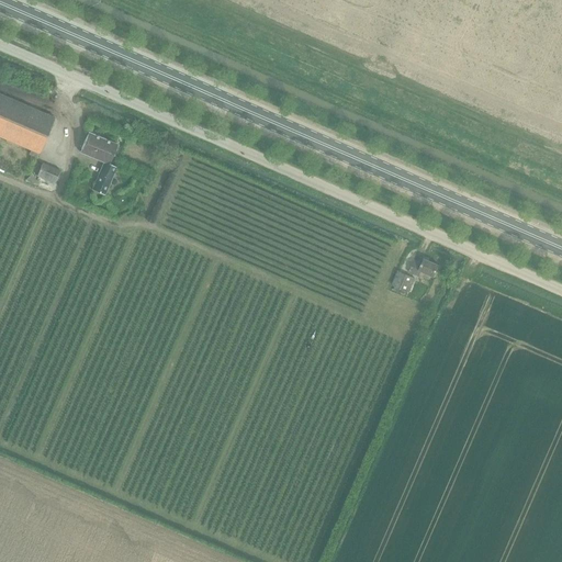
[(0,136),(31,150),(29,155),(37,159),(40,154),(51,127),(55,117),(0,93),(0,136)]
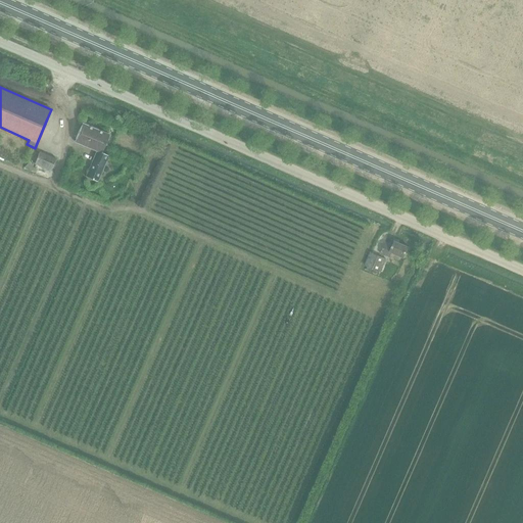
[(102,152),(105,144),(109,135),(83,124),(75,142),(97,151),(86,177),(97,182),(108,155),(102,152)]
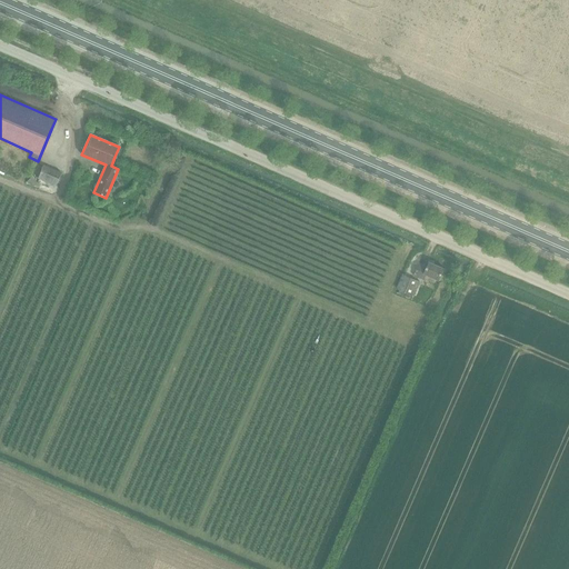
[(52,185),(56,187),(56,186),(60,187),(63,178),(59,177),(61,171),(42,165),(38,179),(29,176),(27,182),(50,190),(52,185)]
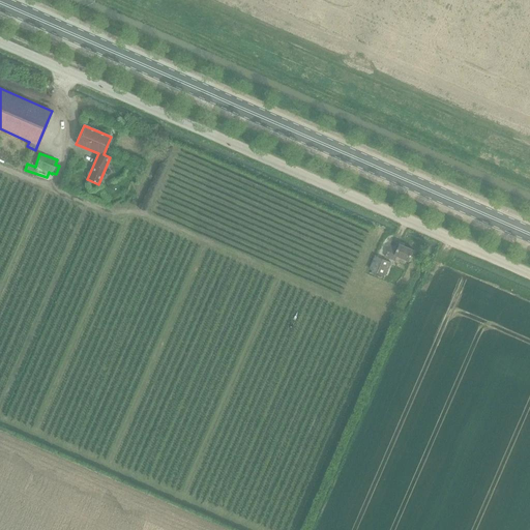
[(409,261),(410,260),(414,251),(400,244),(398,248),(390,245),(386,257),(395,261),(398,256),(409,261)]
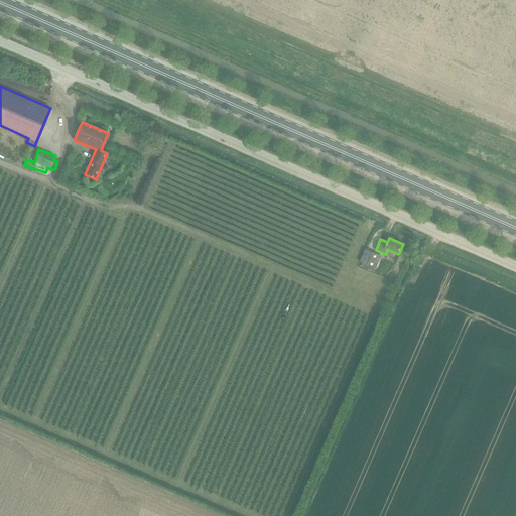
[(373,272),(381,256),(368,250),(360,266),(373,272)]
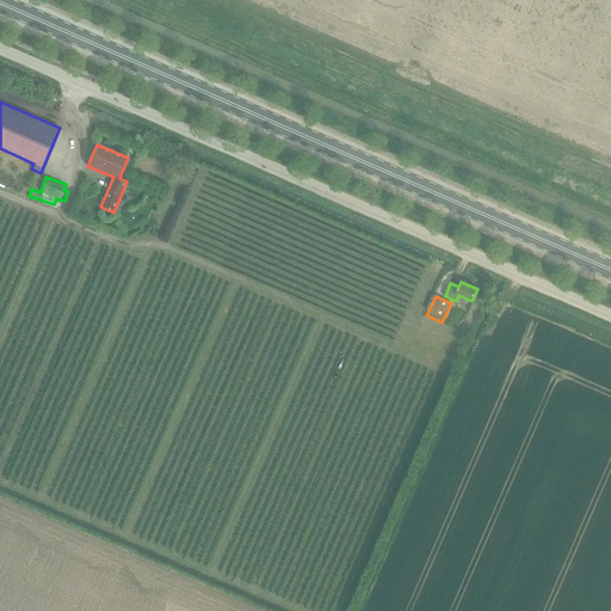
All buildings are outlined.
